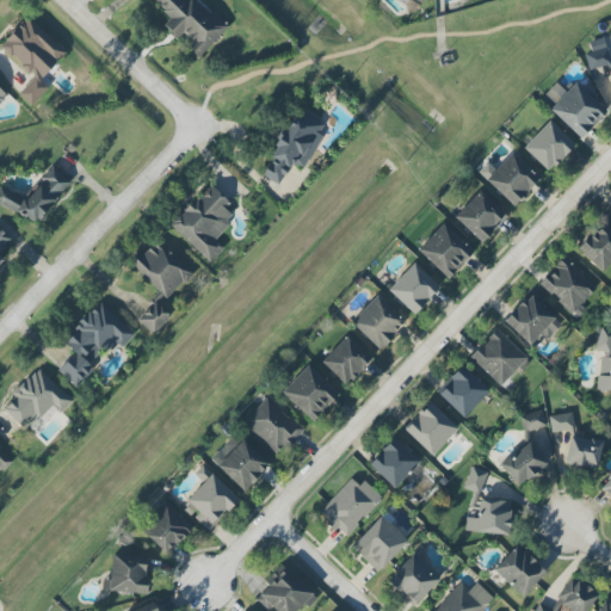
[(227,26),(196,0),(187,0),(185,4),(181,0),(153,0),(165,11),(158,19),(179,37),(201,56),(227,26)]
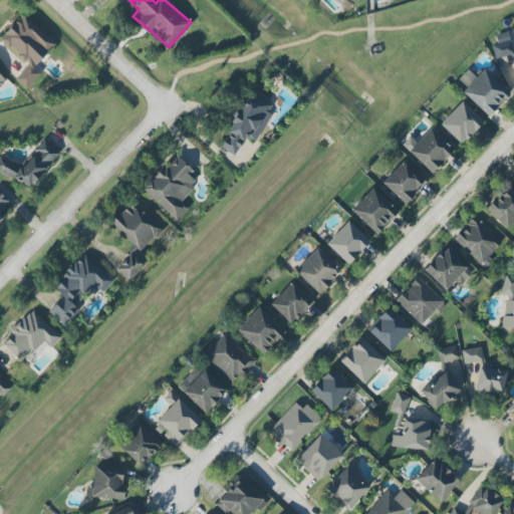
[(55,45),(23,14),(0,37),(0,38),(24,62),(28,58),(35,65),(55,45)]
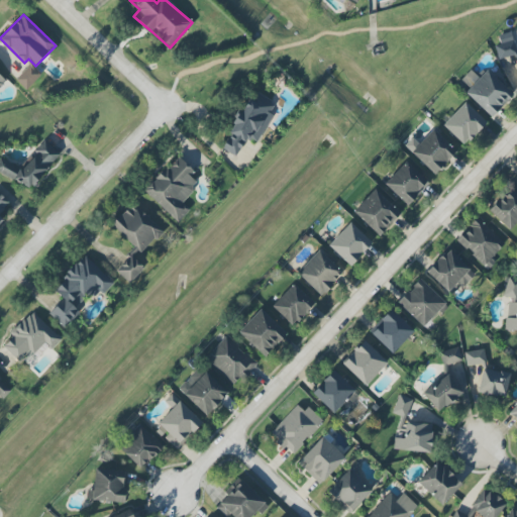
[(26,90),(40,74),(29,64),(15,80),(26,90)]
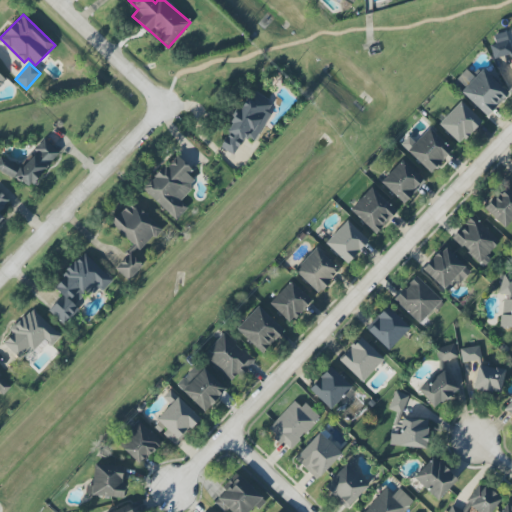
[(460,92),(486,116),(507,93),(481,69),(460,92)]
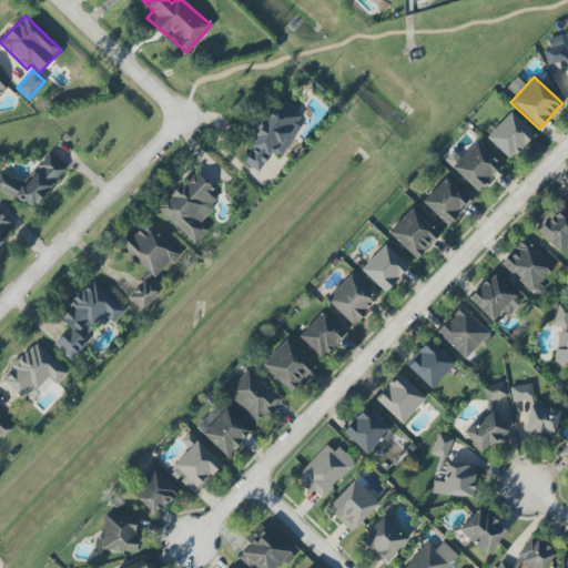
[(243,164),(259,172),(270,151),(281,158),(304,114),(276,100),(243,164)]
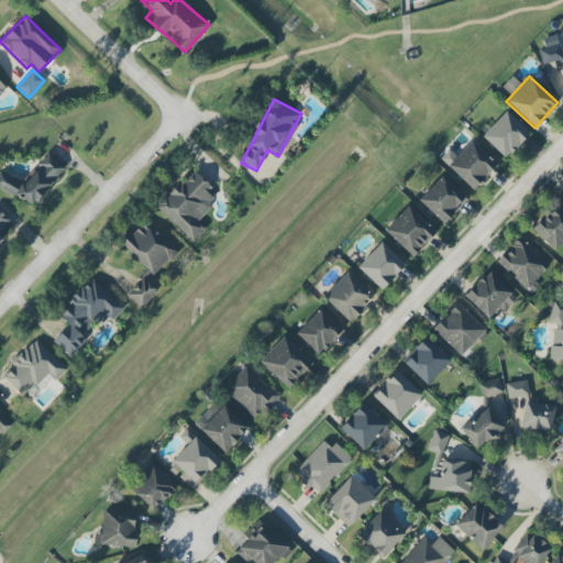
[(529,133),(505,111),(482,136),(506,158),(529,133)]
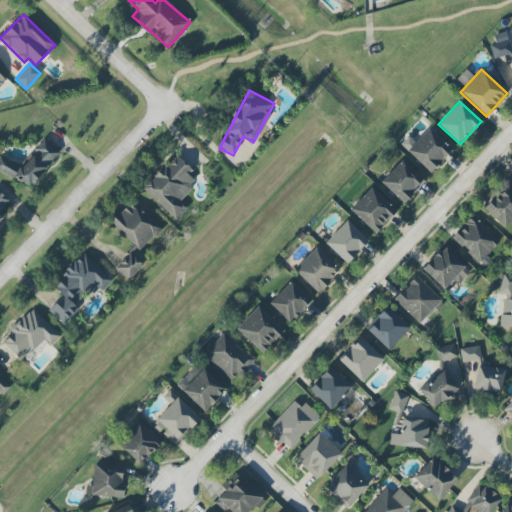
[(406,151),(430,173),(451,150),(428,128),(406,151)]
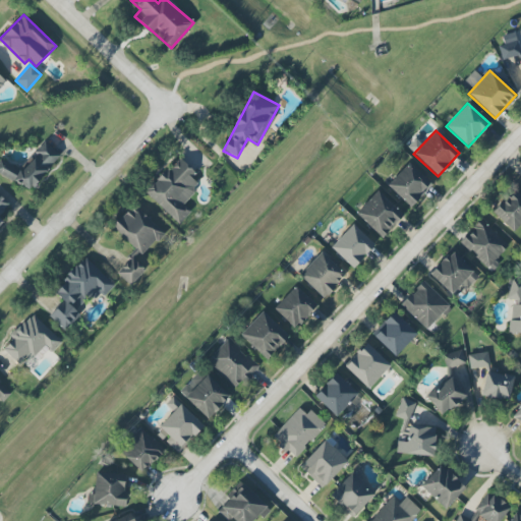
[(59,153),(42,141),(21,172),(0,158),(0,171),(32,193),(59,153)]
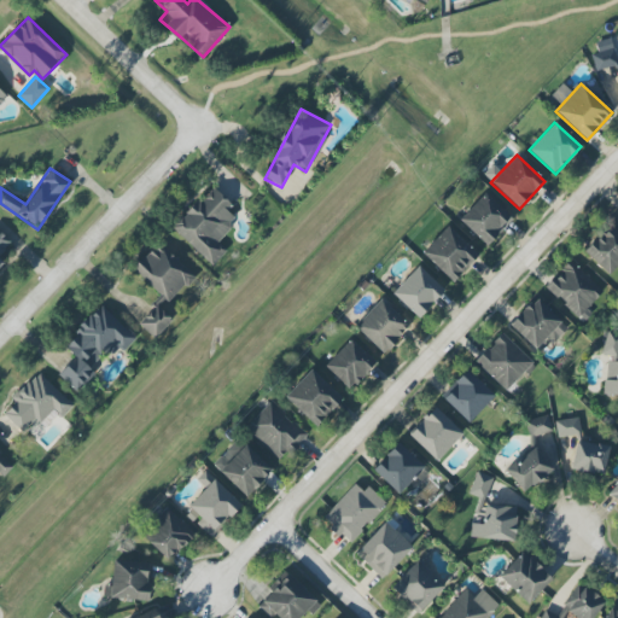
[(213,266),(226,251),(216,242),(239,216),(209,188),(172,228),(213,266)]
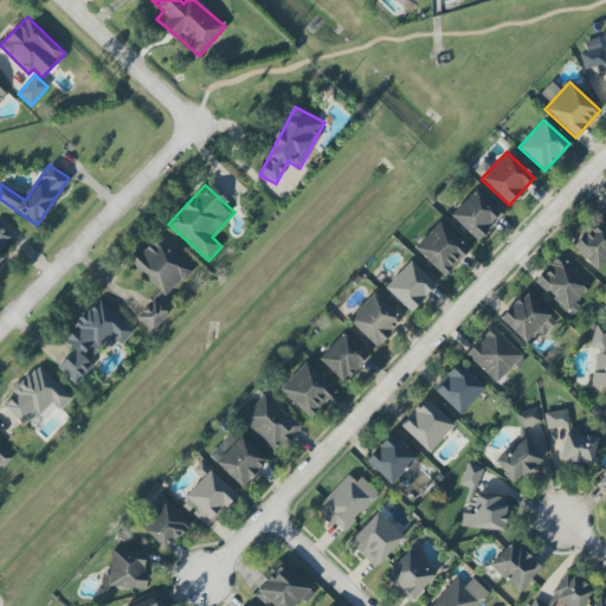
[(477,242),(502,214),(475,189),(450,216),(477,242)]
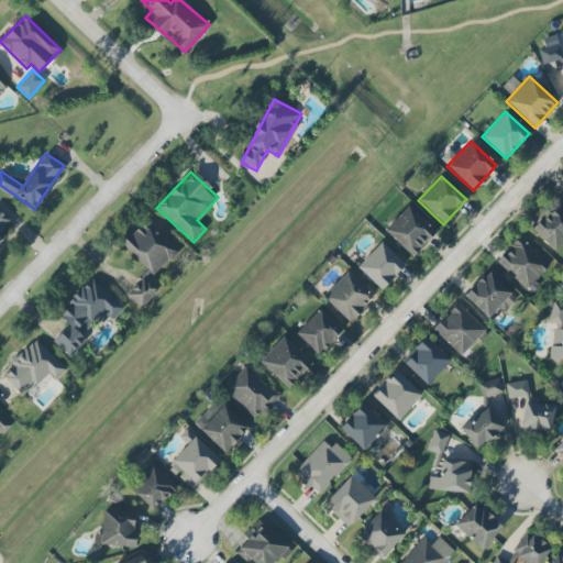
[(562,241),(562,210),(556,205),(531,229),(553,251),(562,241)]
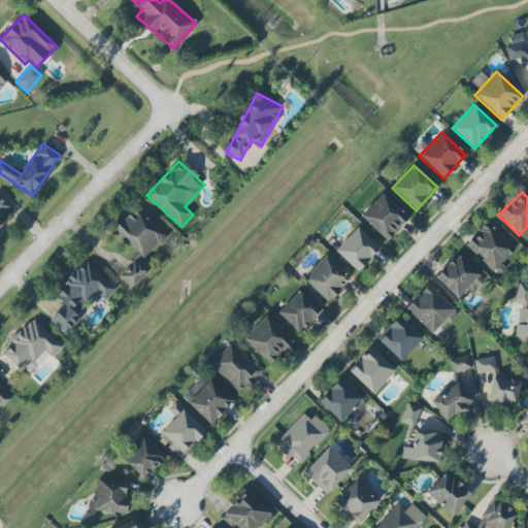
[(408,219),(382,193),(360,217),(387,242),(408,219)]
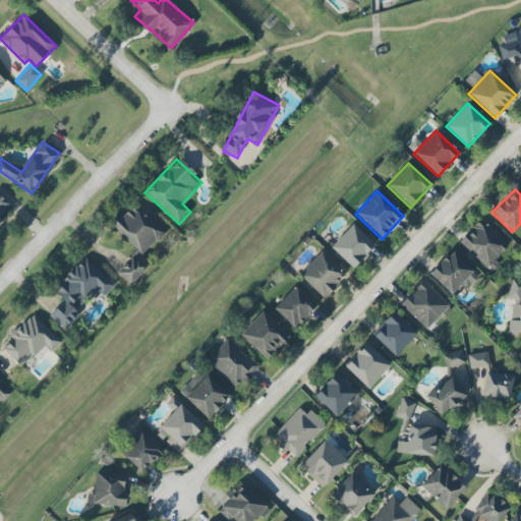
[(0,224),(3,222),(0,219),(0,213),(9,205),(0,195),(0,224)]
